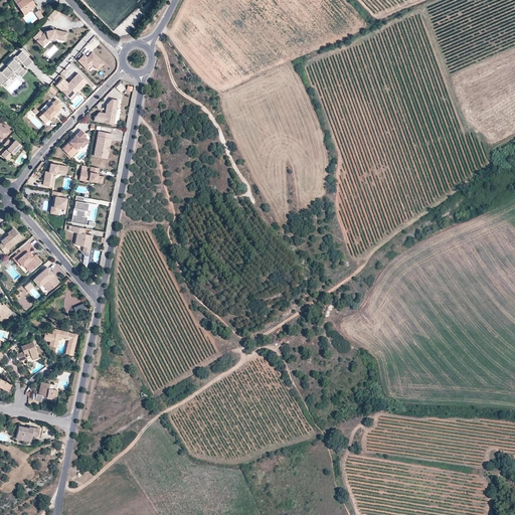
[(23,0),(22,1),(20,0),(13,0),(23,14),(29,10),(28,8),(35,4),(32,0),(23,0)]
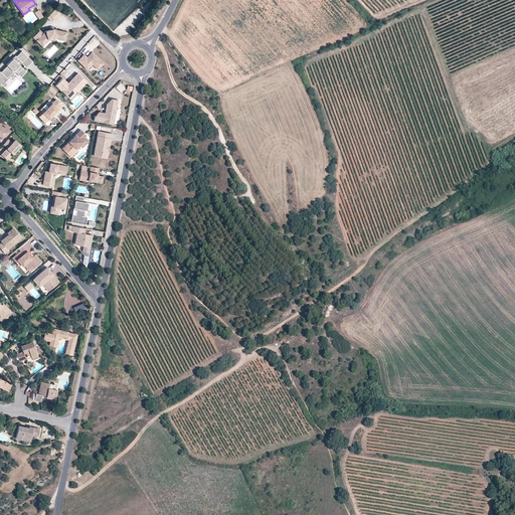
[(55,8),(46,16),(52,22),(60,13),(55,8)]
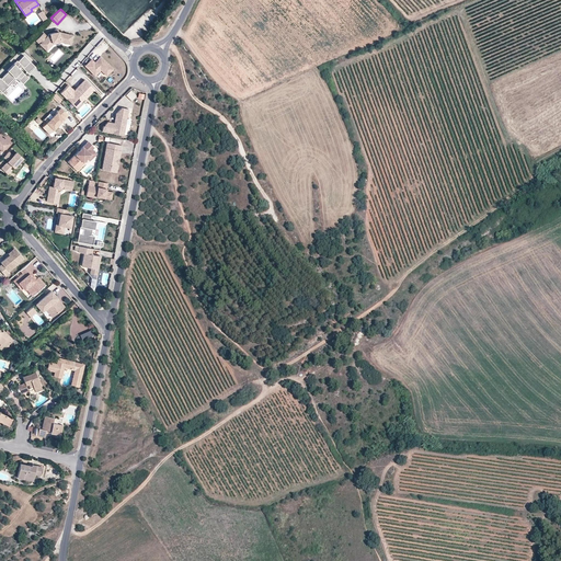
[(43,11),(38,14),(43,22),(47,19),(43,11)]
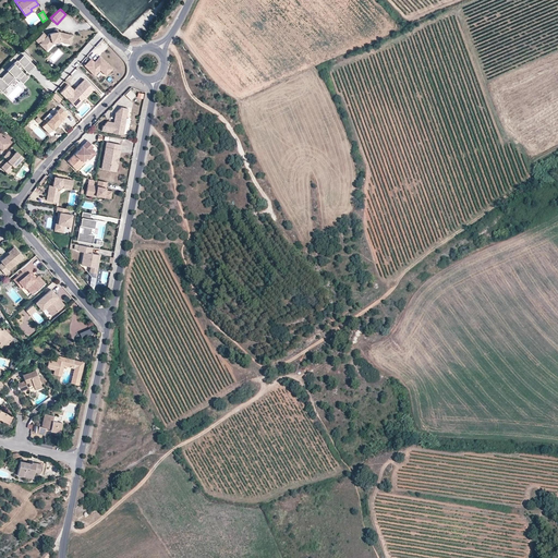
[(37,41),(41,45),(44,41),(49,47),(52,43),(61,40),(61,41),(72,45),(74,35),(59,32),(56,33),(50,34),(48,37),(44,34),(37,41)]
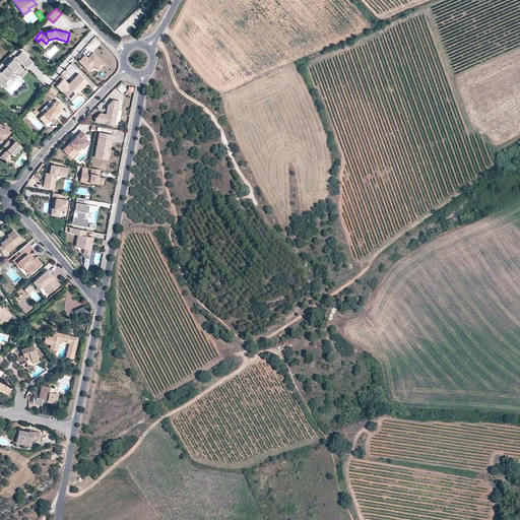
[(46,44),(44,47),(44,48),(49,42),(57,39),(57,38),(49,40),(46,44)]
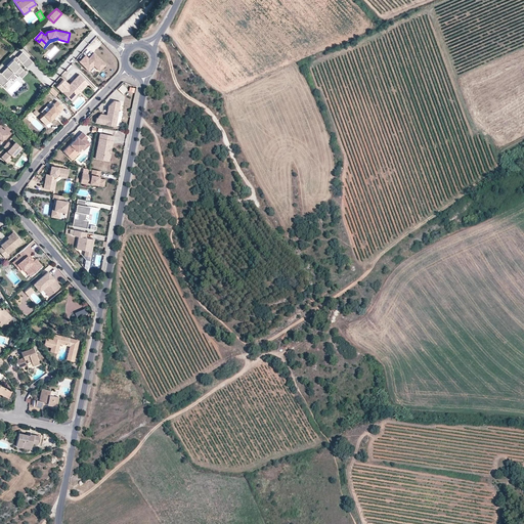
[(19,60),(24,64),(30,58),(24,52),(17,58),(16,57),(7,67),(8,68),(2,74),(1,73),(0,74),(0,84),(3,87),(9,81),(8,80),(16,71),(19,75),(24,70),(18,64),(17,64),(16,63),(19,60)]
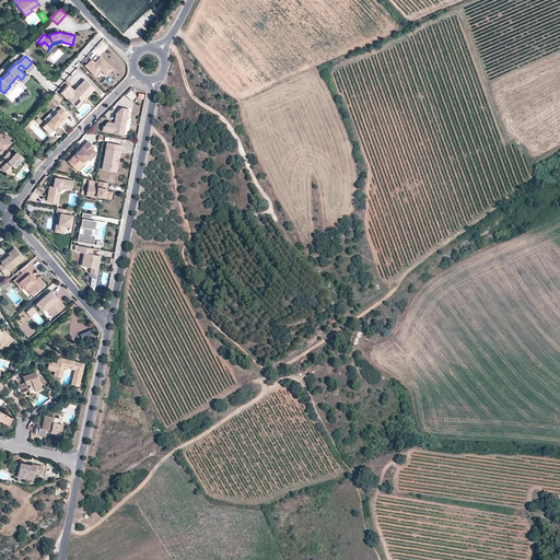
[(102,56),(98,60),(100,61),(97,63),(96,62),(93,59),(85,66),(96,76),(102,70),(107,76),(115,69),(102,56)]
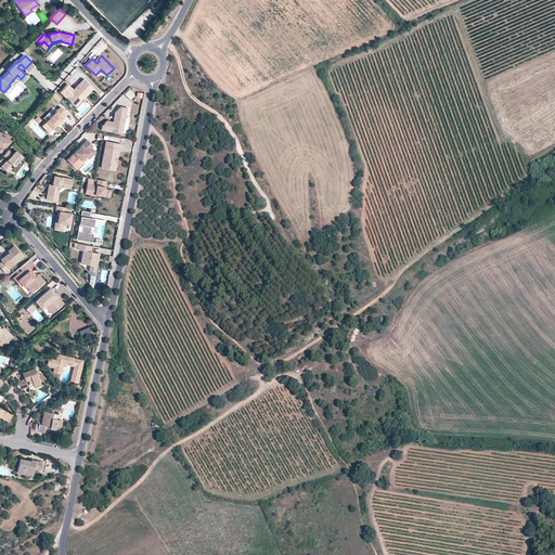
[(31,62),(25,68),(30,73),(36,67),(31,62)]
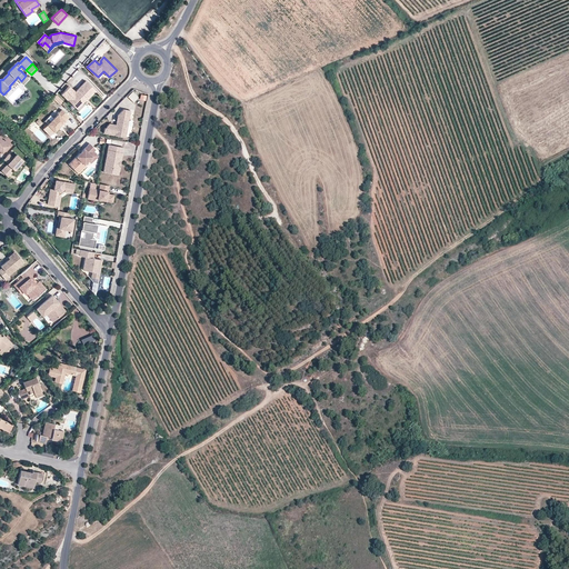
[(86,98),(88,100),(96,92),(86,82),(76,93),(69,88),(62,95),(77,108),(86,98)]
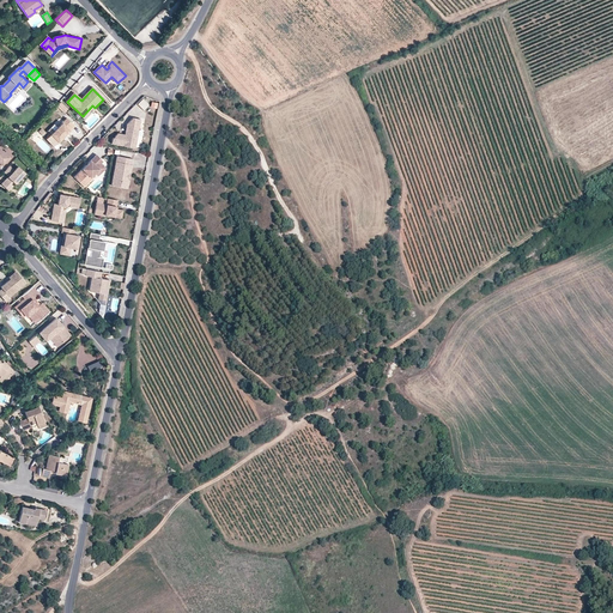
[(149,105),(143,99),(138,104),(144,110),(149,105)]
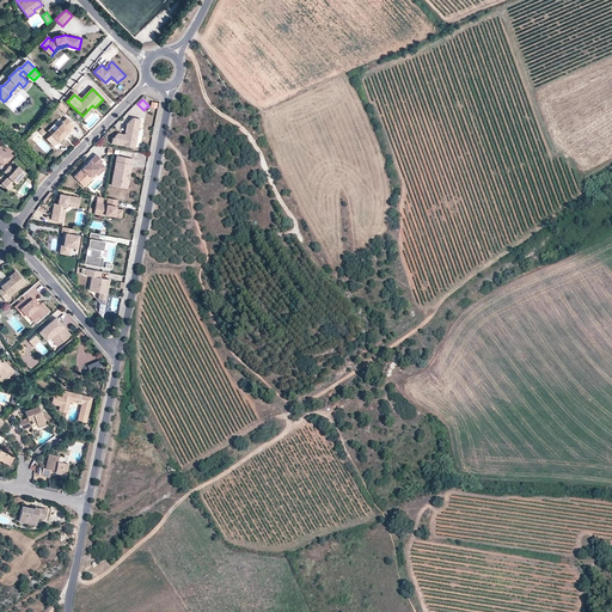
[(50,134),(57,142),(73,127),(66,118),(50,134)]
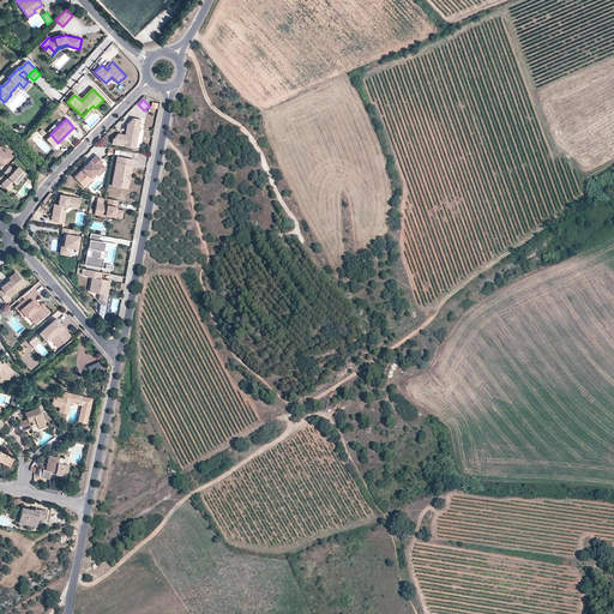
[(122,140),(121,138),(116,133),(110,139),(110,144),(133,149),(139,120),(132,119),(125,125),(128,131),(127,132),(128,133),(122,140)]
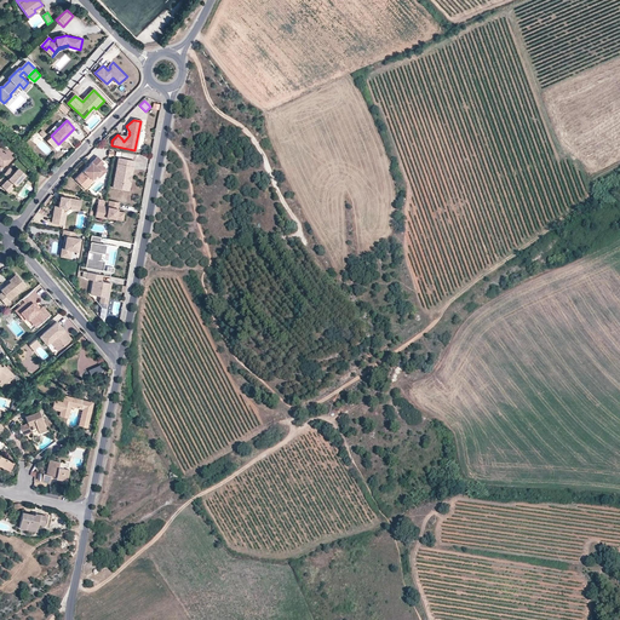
[(58,144),(51,136),(46,141),(53,148),(58,144)]
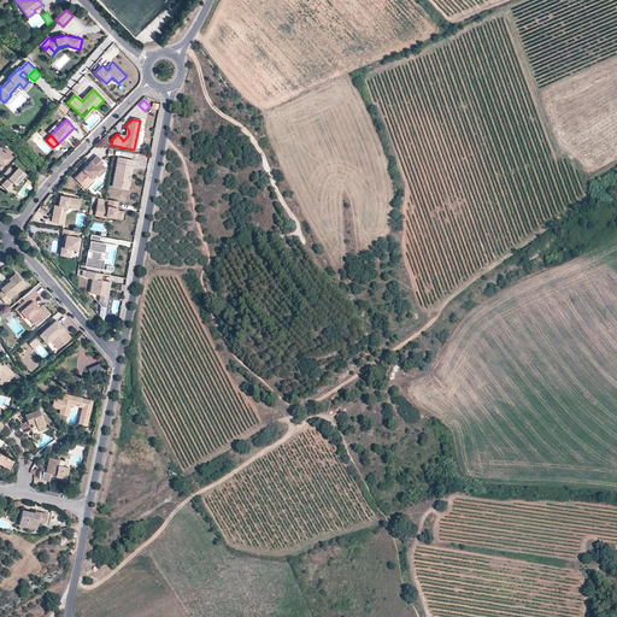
[(0,164),(4,166),(11,158),(0,148),(0,164)]
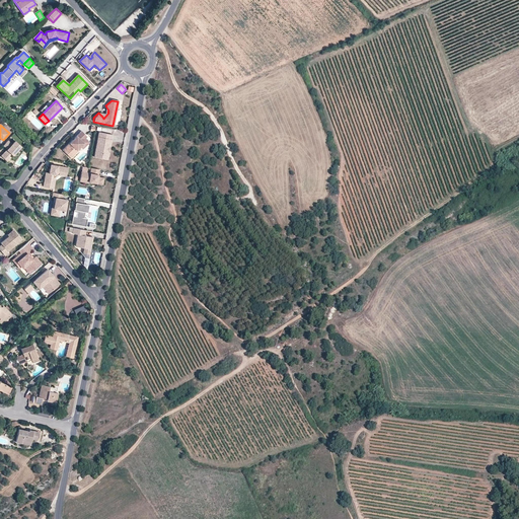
[(83,133),(81,131),(62,150),(70,157),(72,156),(74,158),(79,153),(78,152),(82,148),(83,149),(86,146),(83,143),(86,140),(88,138),(83,133)]
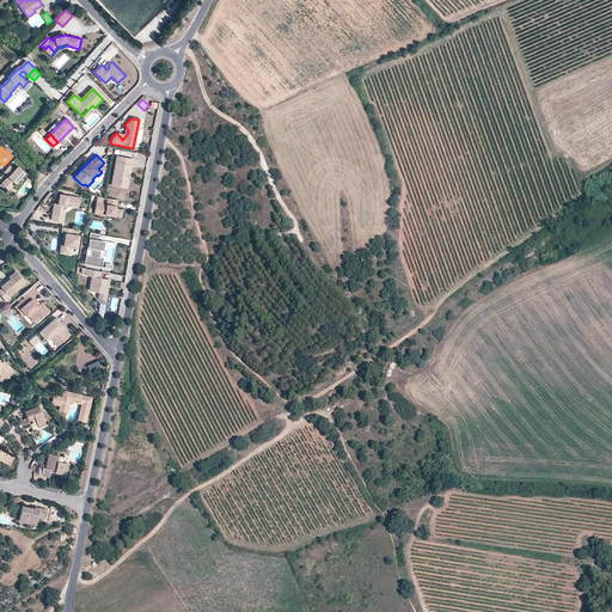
[(110,185),(122,188),(123,183),(126,181),(127,172),(126,170),(127,164),(132,165),(133,159),(116,157),(110,185)]
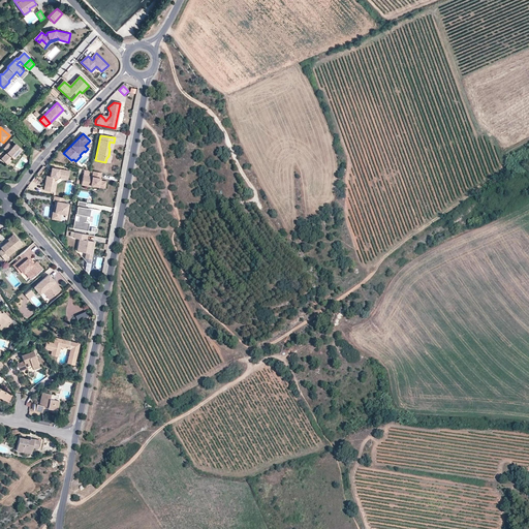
[(9,143),(5,148),(8,152),(8,153),(7,155),(6,154),(2,159),(6,161),(9,158),(10,158),(12,156),(13,158),(22,149),(16,143),(12,147),(9,143)]
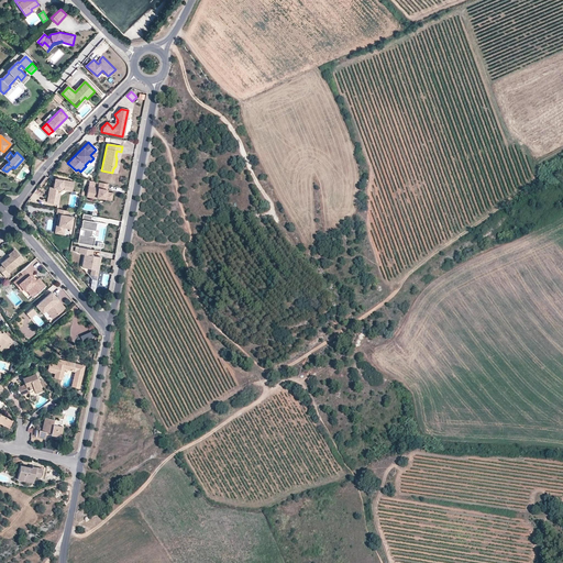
[(55,203),(56,199),(55,198),(56,188),(59,187),(70,188),(72,180),(55,177),(52,180),(51,186),(47,186),(44,201),(55,203)]
